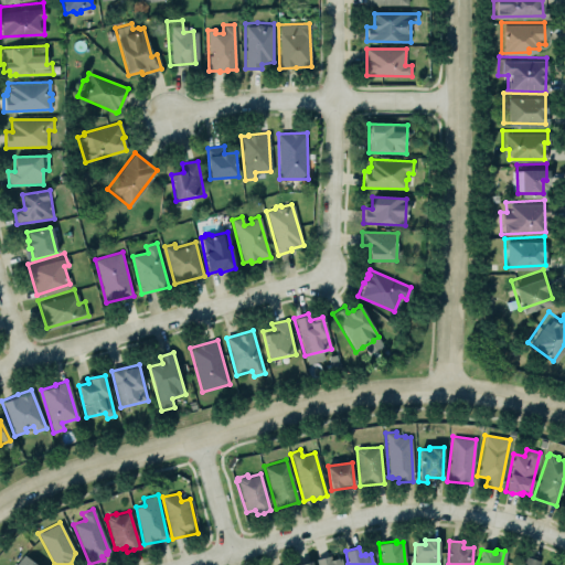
[(13,564),(22,554),(36,564),(13,564)]
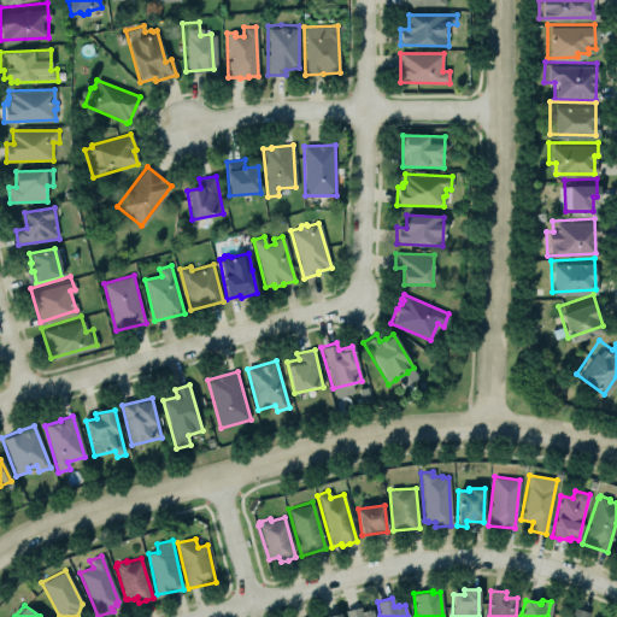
[(344,611),(345,616),(374,616),(371,609),(362,612),(359,606),(344,611)]
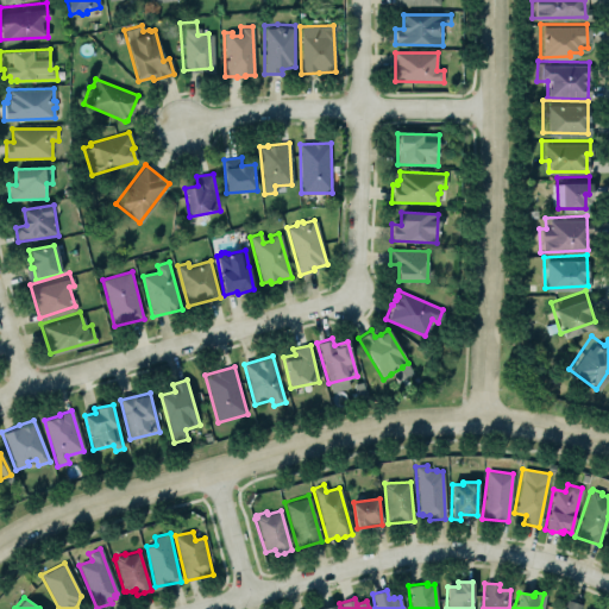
[(578,608),(581,603),(565,598),(563,608),(558,607),(558,608),(553,606),(552,608),(578,608)]
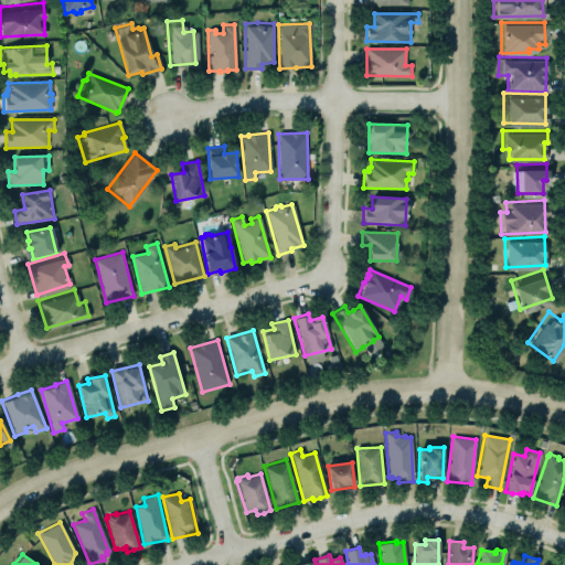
All buildings are outlined.
